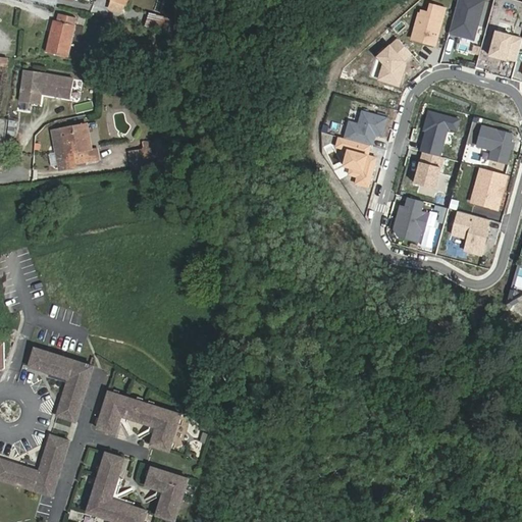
[(144,0),(112,0),(141,10),(144,0)]
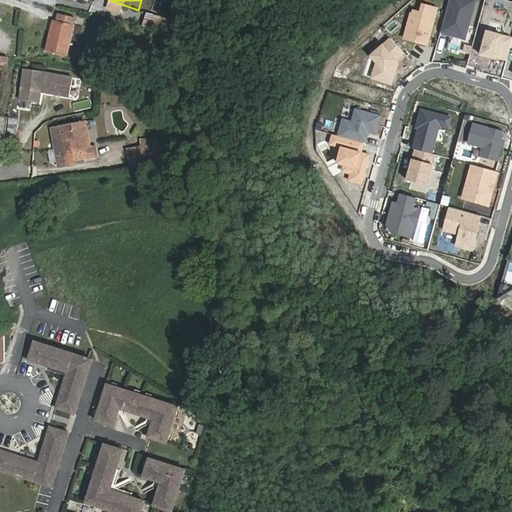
[(473,0),(448,0),(446,8),(456,11),(454,18),(444,16),(440,31),(449,34),(449,33),(460,36),(465,33),(473,0)]
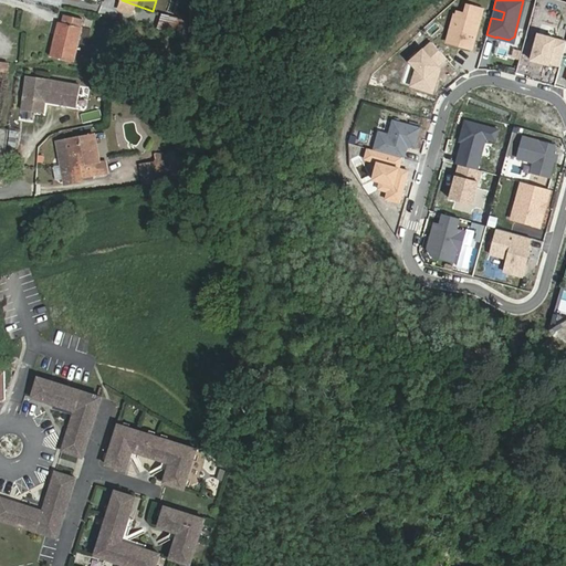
[(482,9),(468,4),(464,14),(457,12),(456,16),(453,16),(447,41),(471,49),(474,35),(471,34),(473,28),(477,29),(482,9)]
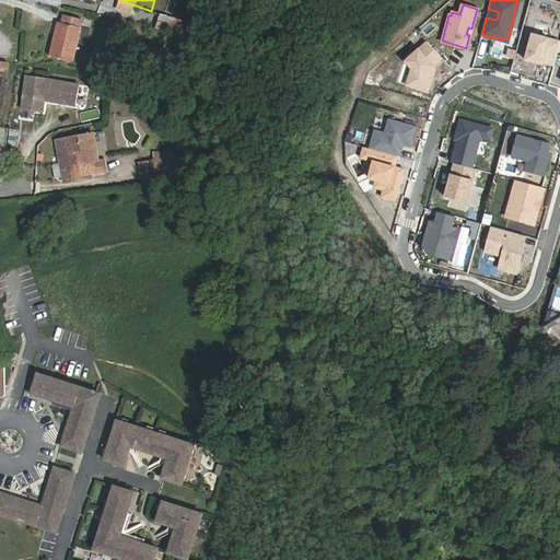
[(499,12),(488,9),(486,18),(497,20),(499,12)]
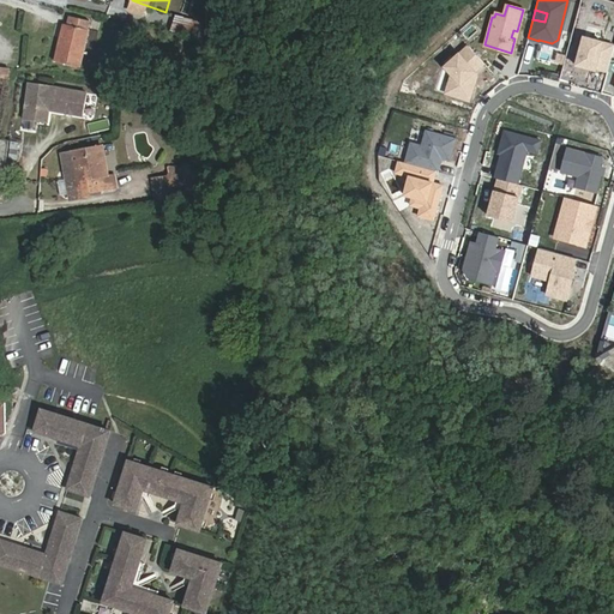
[(198,37),(203,20),(178,13),(173,30),(198,37)]
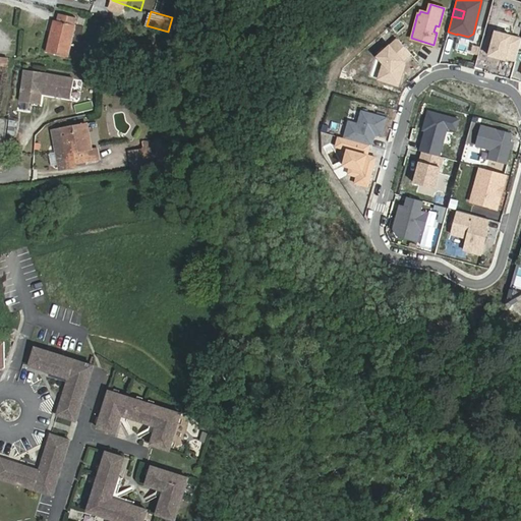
[(57,21),(54,21),(47,52),(67,57),(76,19),(59,14),(57,21)]
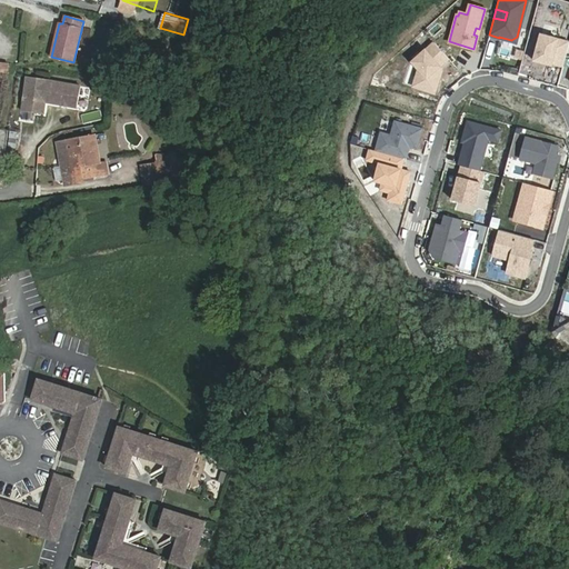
[(568,41),(541,35),(533,60),(546,63),(546,61),(551,63),(562,66),(568,41)]
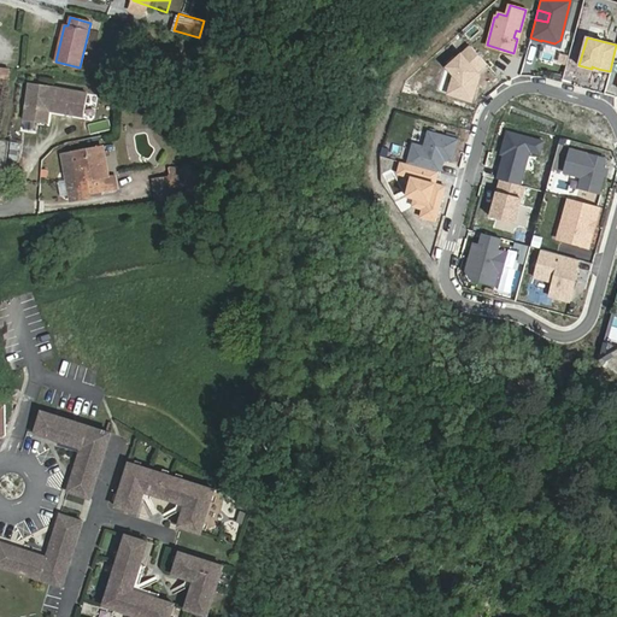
[(486,63),(470,46),(447,66),(453,74),(448,93),(470,100),(476,82),(474,80),(479,75),(476,71),(486,63)]
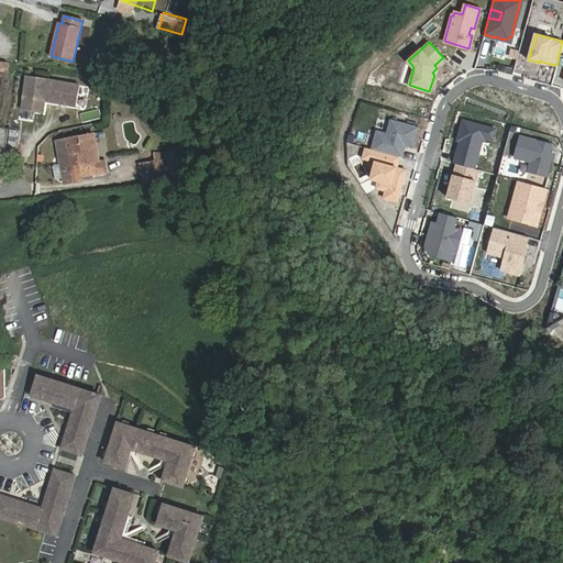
[(9,66),(0,64),(0,74),(8,75),(9,66)]
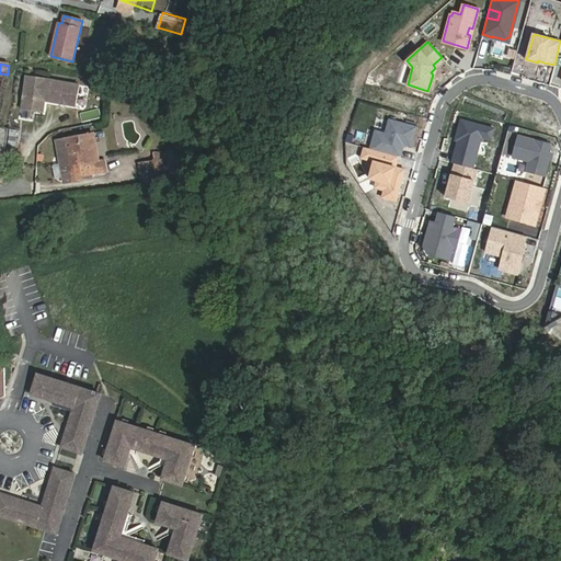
[(27,79),(23,113),(45,115),(46,104),(79,107),(81,87),(27,79)]
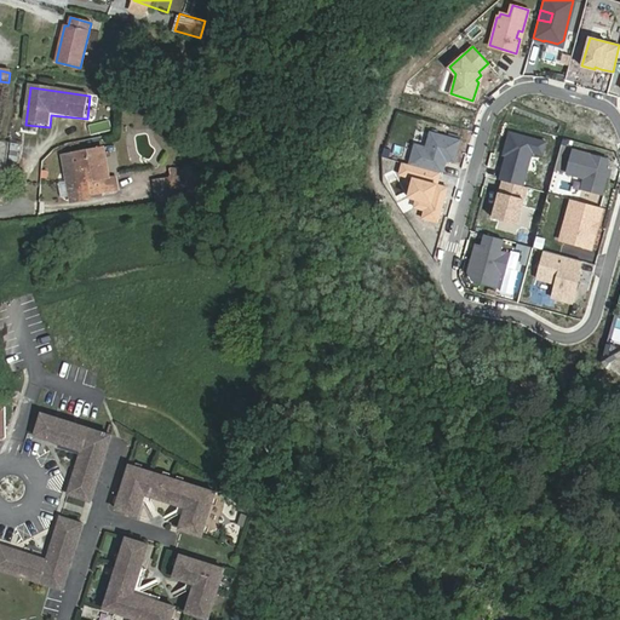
[(414,144),(408,164),(441,173),(443,164),(440,162),(441,159),(445,160),(453,162),(459,141),(430,132),(425,148),(414,144)]
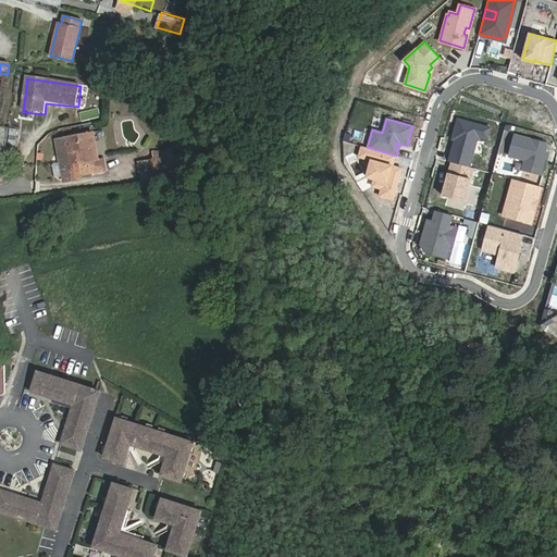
[(490,127),(457,119),(452,138),(454,139),(453,147),(454,149),(453,153),(450,152),(448,161),(450,162),(469,166),(477,136),(486,138),(490,127)]
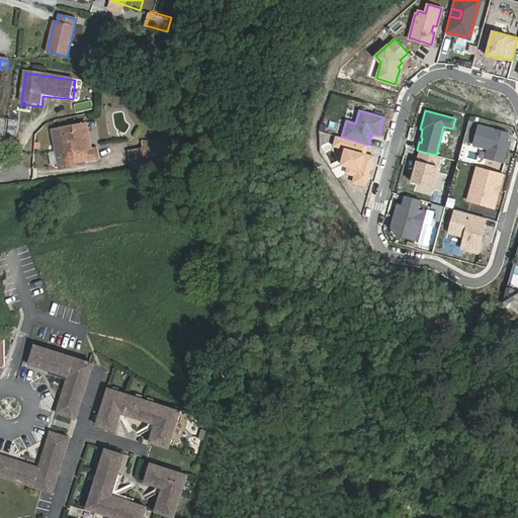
[(508,134),(479,124),(472,145),(488,149),(486,158),(503,162),(508,142),(506,141),(508,134)]
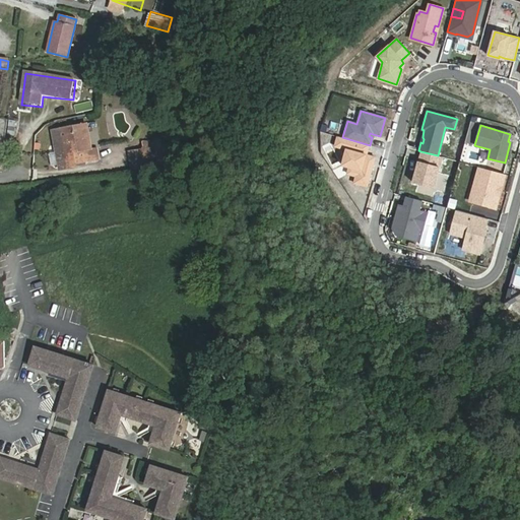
[(86,128),(55,134),(61,168),(86,164),(84,154),(91,152),(86,128)]
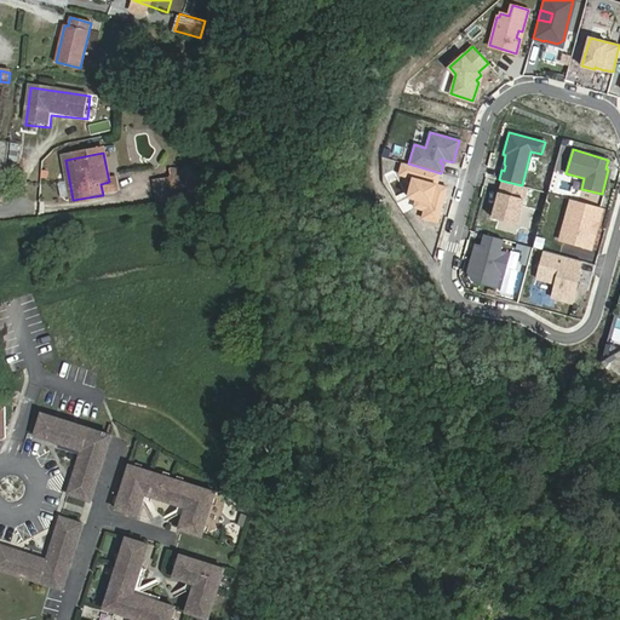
[(190,172),(170,173),(171,183),(172,193),(173,202),(194,200),(190,172)]
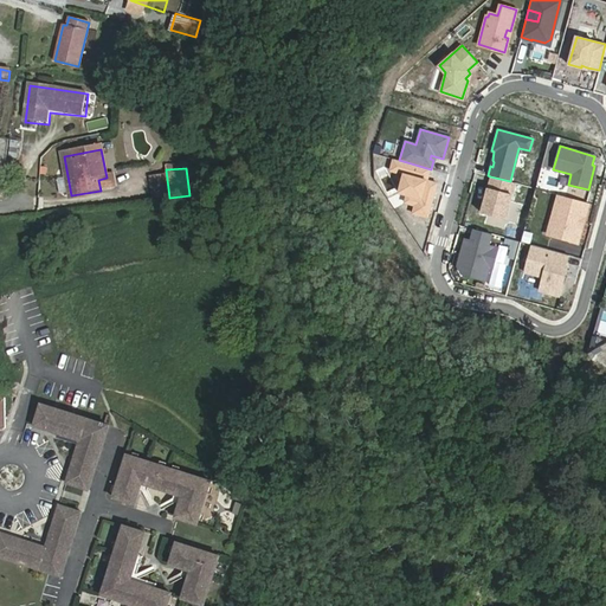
[(115,188),(113,176),(107,178),(98,180),(101,191),(115,188)]
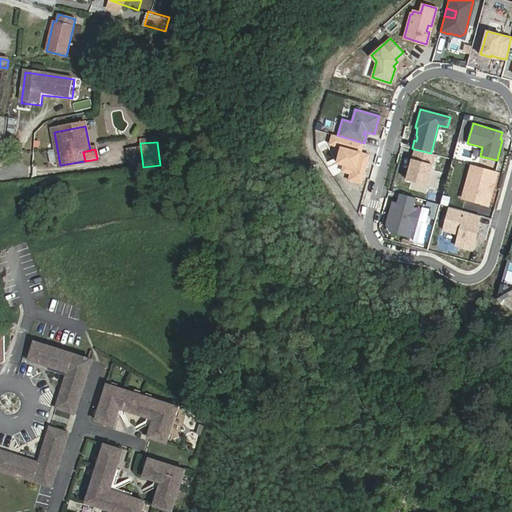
[(431,153),(414,149),(406,179),(426,185),(434,155),(431,153)]
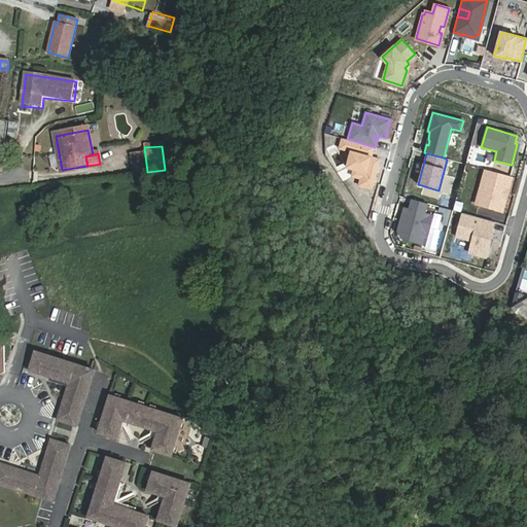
[(145,155),(131,157),(132,166),(146,164),(145,155)]
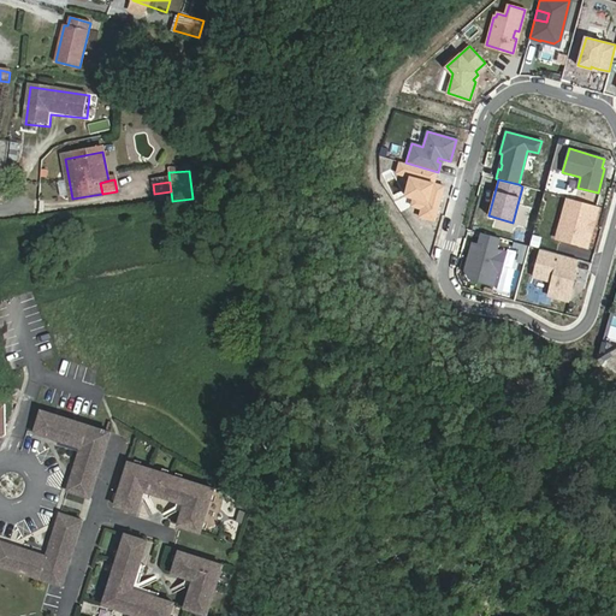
[(171,191),(154,194),(155,203),(172,201),(171,191)]
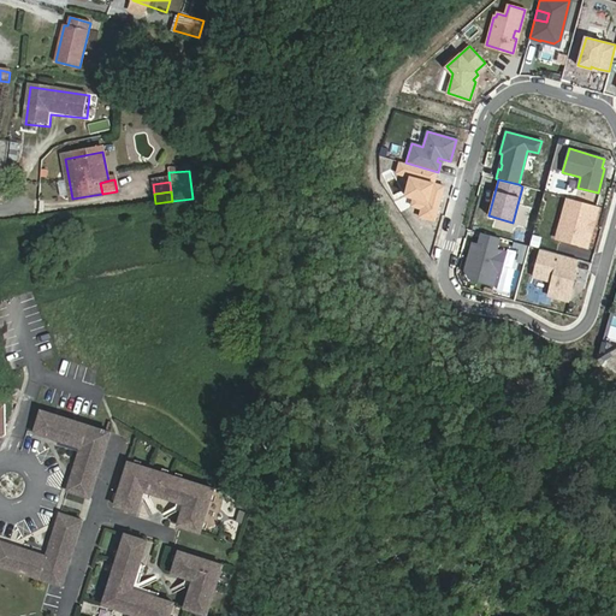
[(570,199),(567,199),(556,238),(560,240),(570,199)]
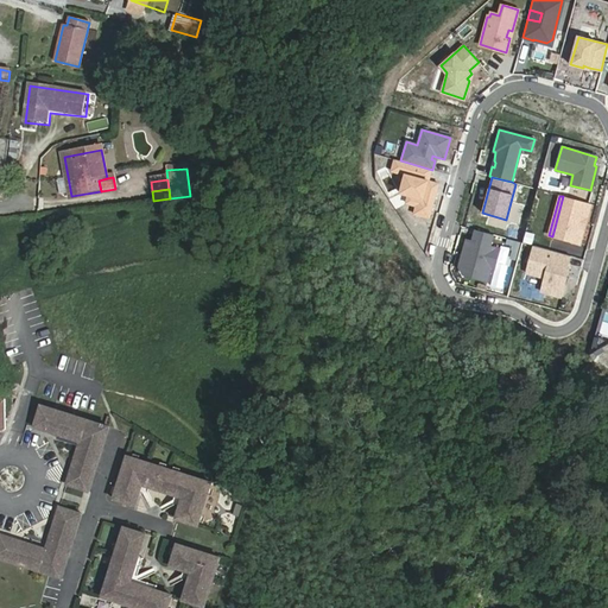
[(589,203),(563,196),(552,236),(578,244),(589,203)]
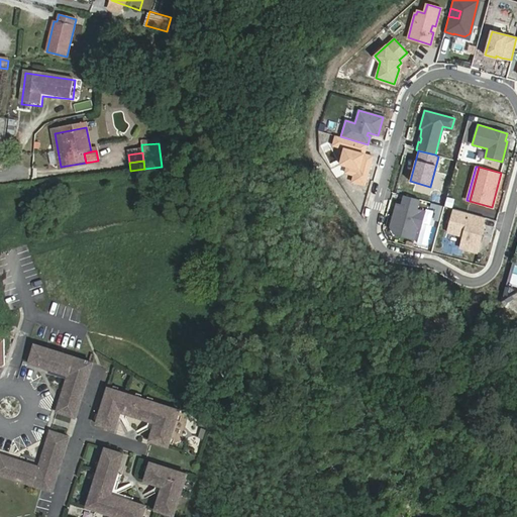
[(419,200),(404,195),(401,205),(396,204),(394,211),(396,211),(394,215),(393,215),(390,226),(394,234),(413,239),(417,227),(420,228),(424,211),(416,209),(419,200)]
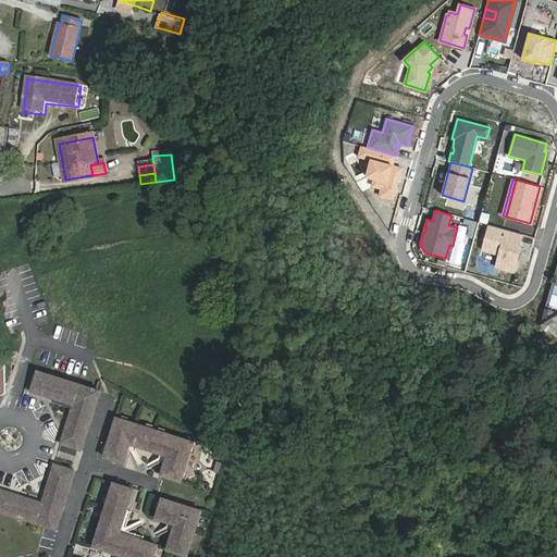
[(522,234),(489,225),(482,250),(498,255),(495,267),(514,272),(519,254),(517,252),(518,249),(520,249),(521,245),(519,245),(522,234)]
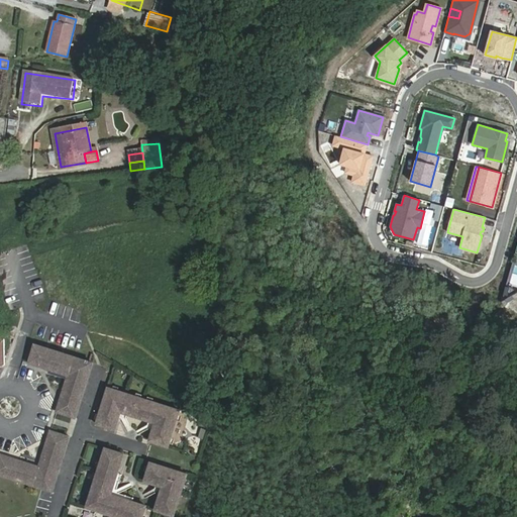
[(33,346),(27,365),(67,377),(55,413),(73,419),(91,365),(33,346)]
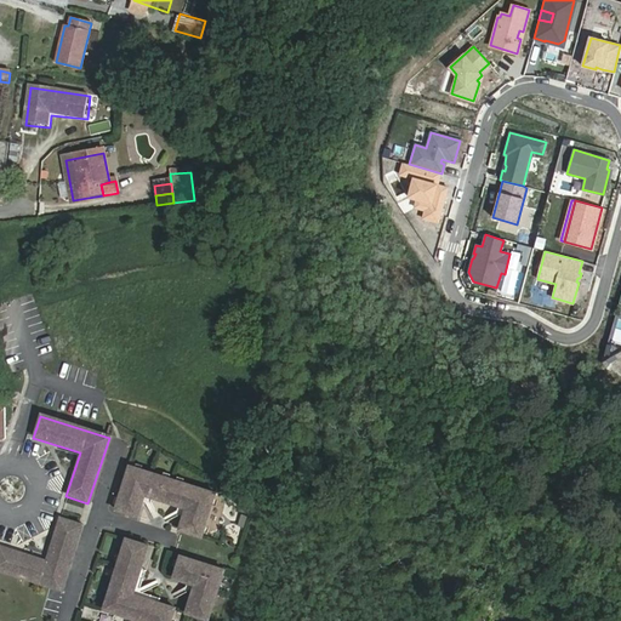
[(123,467),(109,511),(131,518),(138,496),(180,510),(172,531),(194,539),(209,495),(123,467)]
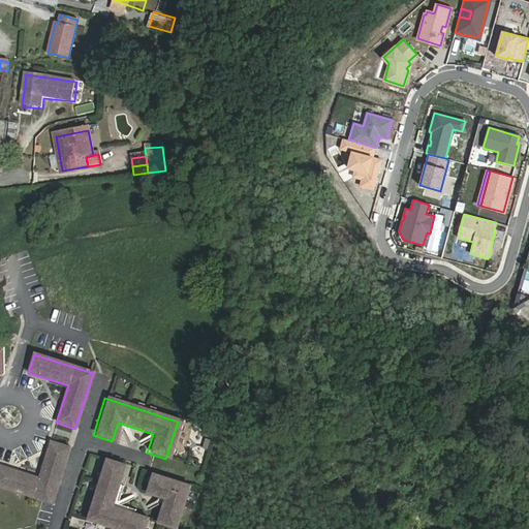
[(38,480),(0,467),(0,487),(51,503),(67,448),(50,443),(38,480)]
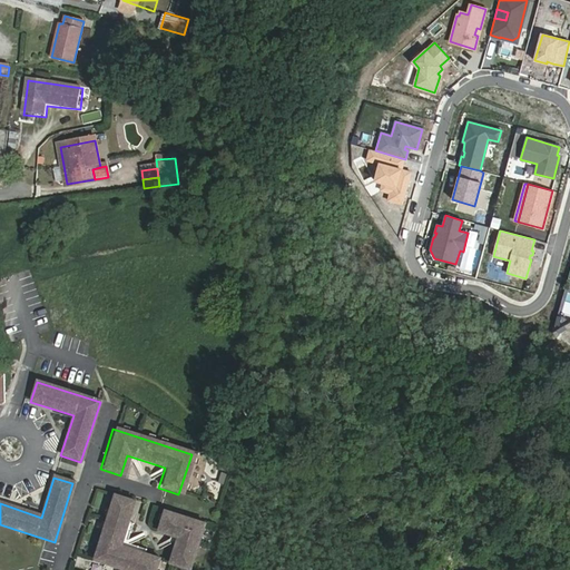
[(134,503),(112,495),(91,562),(117,569),(153,569),(156,562),(119,548),(134,503)]
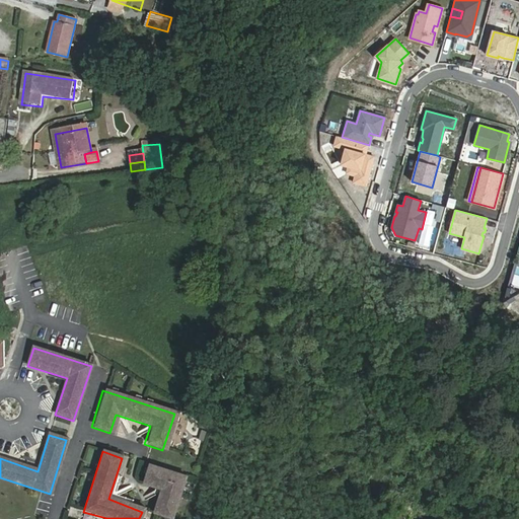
[(147,466),(141,485),(160,491),(152,515),(165,518),(171,518),(184,478),(147,466)]
